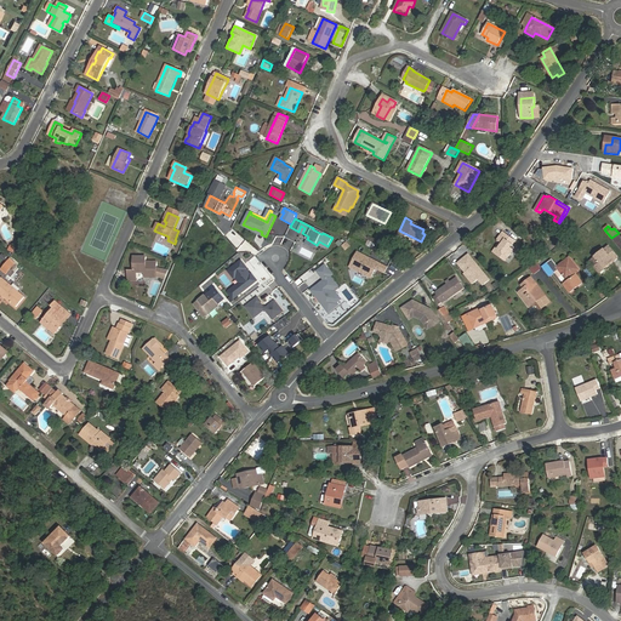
[(516,240),(514,240),(503,232),(499,240),(501,241),(494,252),(506,261),(513,250),(511,248),(516,240)]
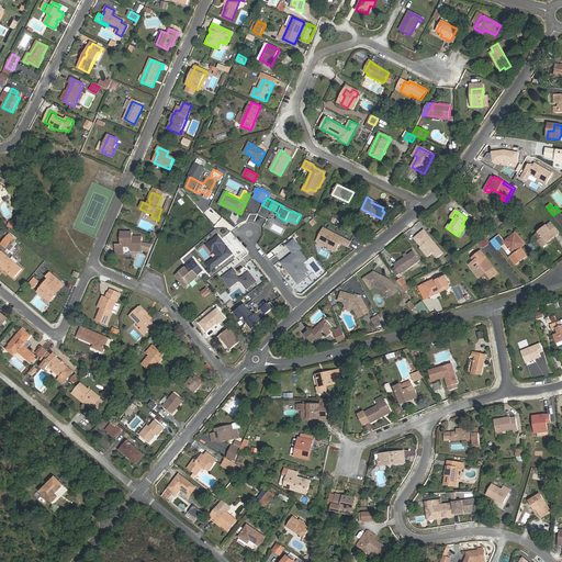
[(560,233),(551,223),(536,236),(544,246),(551,239),(560,233)]
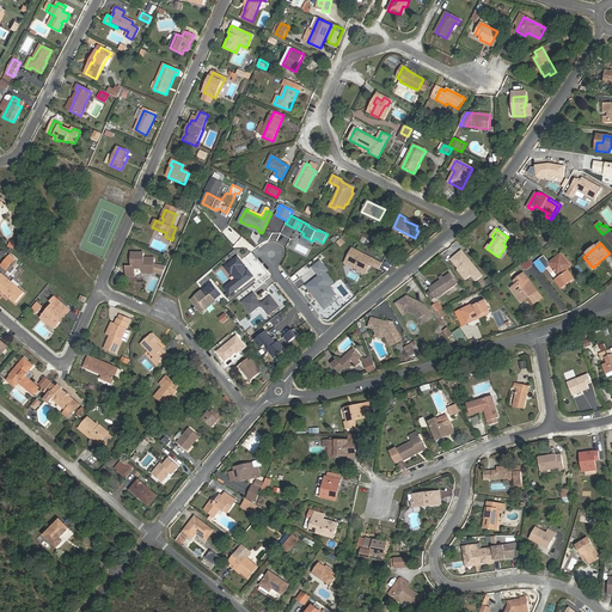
[(381,263),(353,249),(346,262),(366,273),(369,265),(368,265),(369,263),(372,264),(379,268),(381,263)]
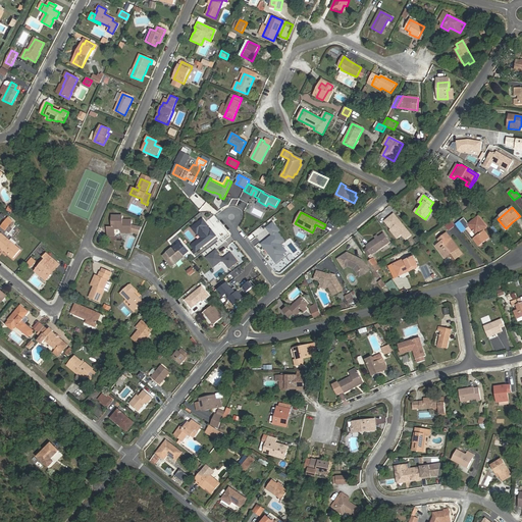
[(406,241),(413,236),(394,213),(382,221),(398,240),(402,236),(406,241)]
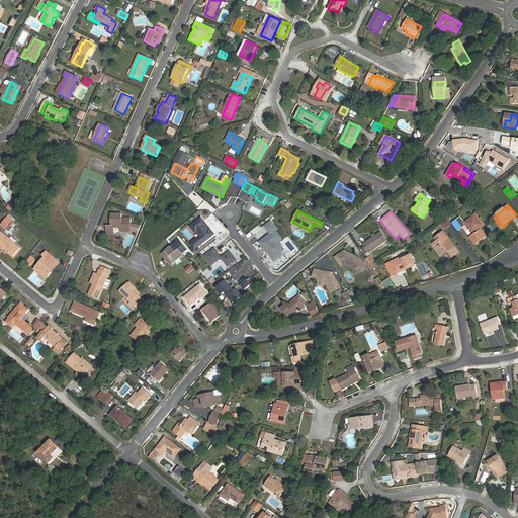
[(131,232),(131,227),(131,219),(121,219),(121,214),(111,214),(112,226),(107,226),(107,234),(113,234),(113,228),(121,228),(121,231),(131,232)]
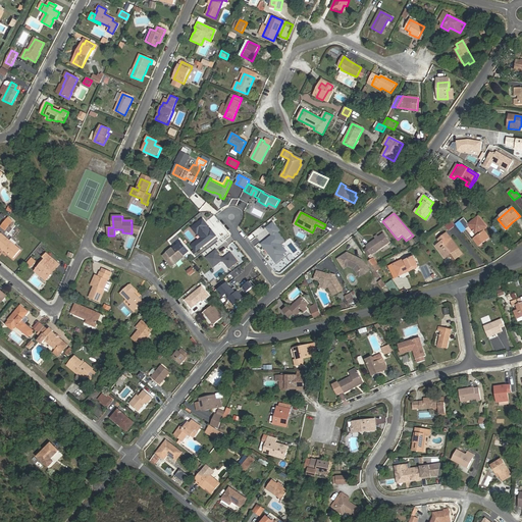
[(474,240),(477,245),(481,241),(483,244),(490,238),(483,228),(486,226),(479,216),(469,223),(465,218),(460,221),(466,229),(470,226),(477,237),(474,240)]
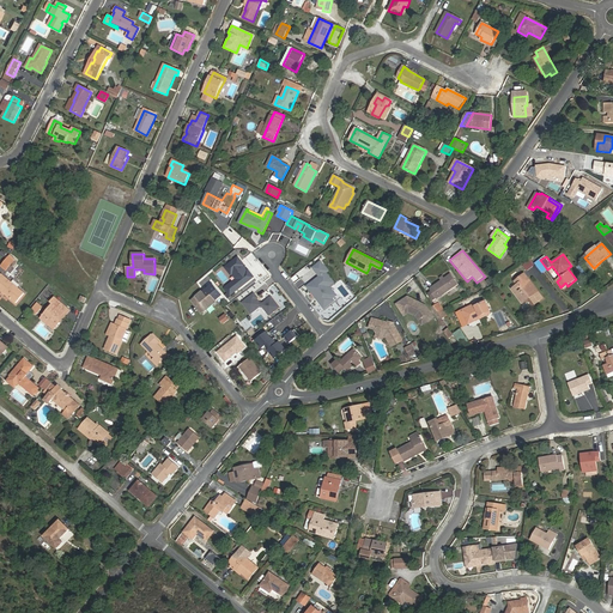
[(13,261),(10,258),(1,266),(6,271),(13,261)]
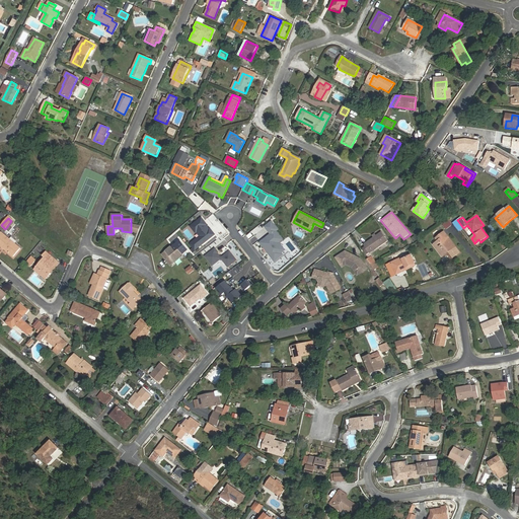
[(443,224),(446,229),(453,225),(449,220),(443,224)]
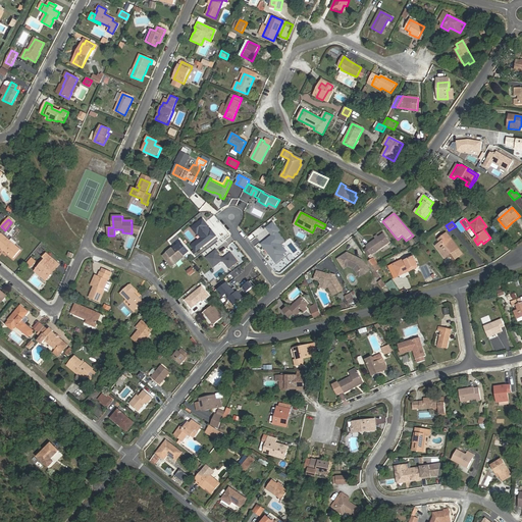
[(466,229),(460,221),(456,224),(462,232),(466,229)]
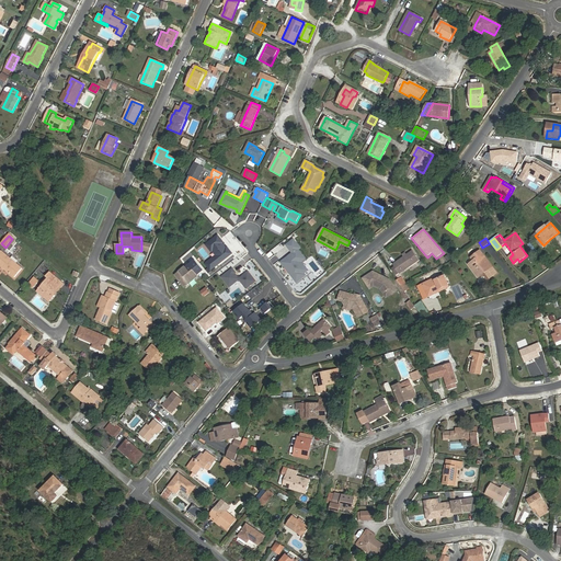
[(294,239),(287,244),(294,252),(289,255),(292,258),(287,261),(297,274),(294,276),(297,282),(306,274),(305,273),(308,270),(301,261),(299,259),(304,255),(298,249),(300,247),(294,239)]
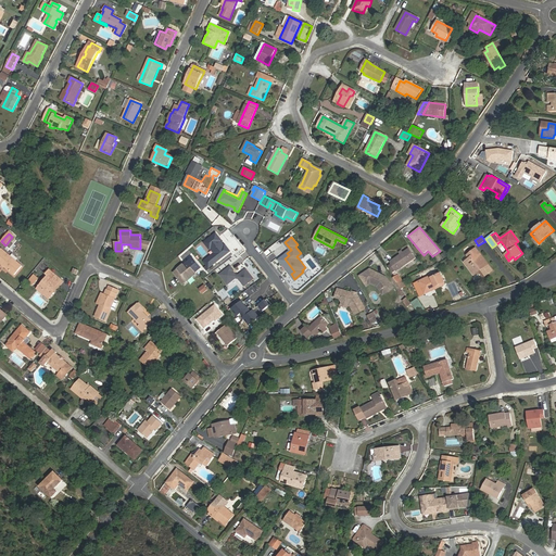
[(223,251),(218,247),(214,240),(211,243),(207,247),(216,256),(223,251)]
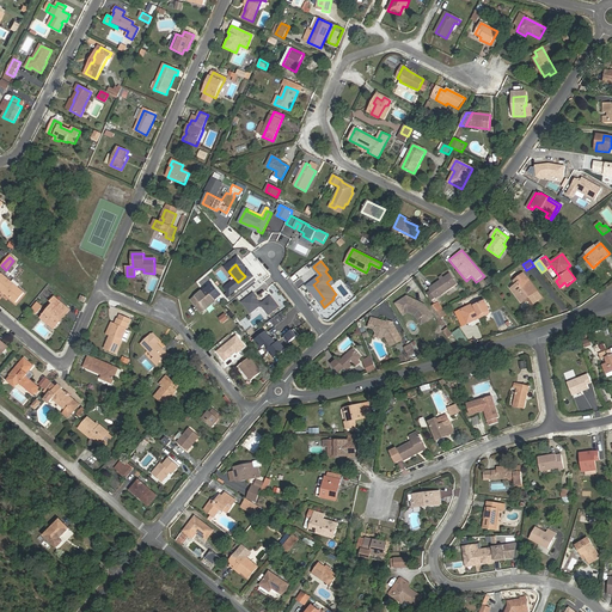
[(231,288),(238,282),(228,271),(221,276),(231,288)]
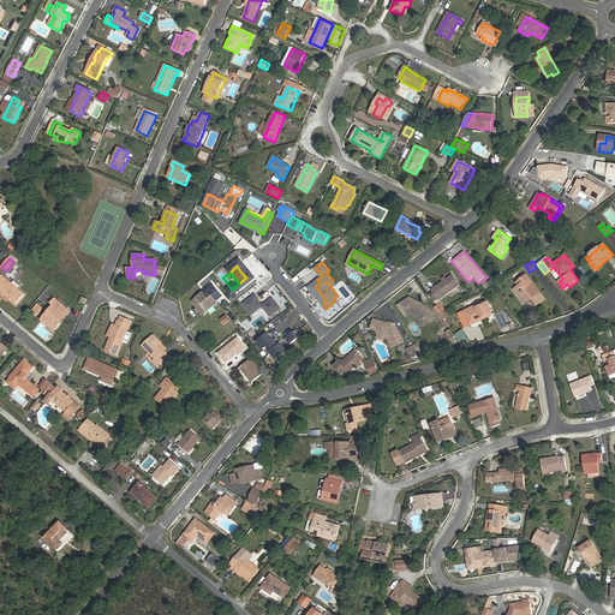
[(24,294),(1,275),(0,276),(0,292),(1,292),(16,304),(24,294)]
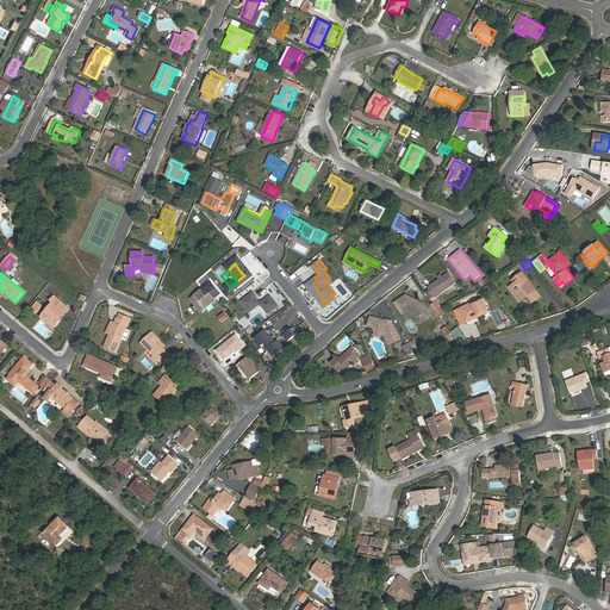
[(528,292),(535,302),(541,297),(534,287),(522,273),(512,280),(515,284),(517,286),(512,290),(520,299),(528,292)]
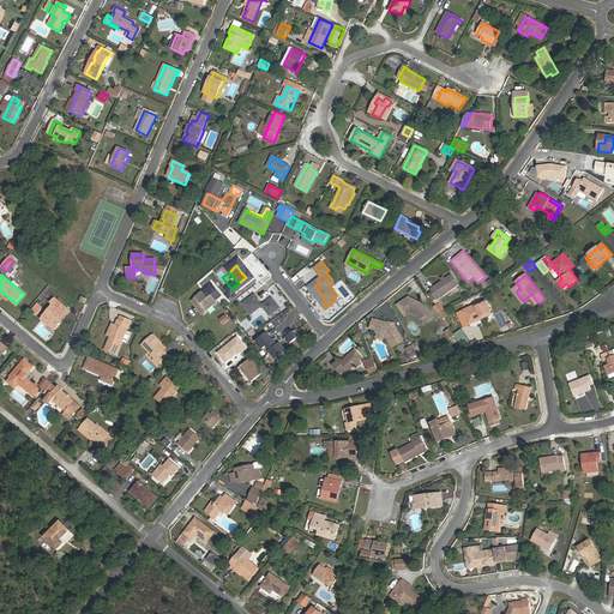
[(432,290),(433,292),(438,299),(458,284),(452,276),(432,290)]
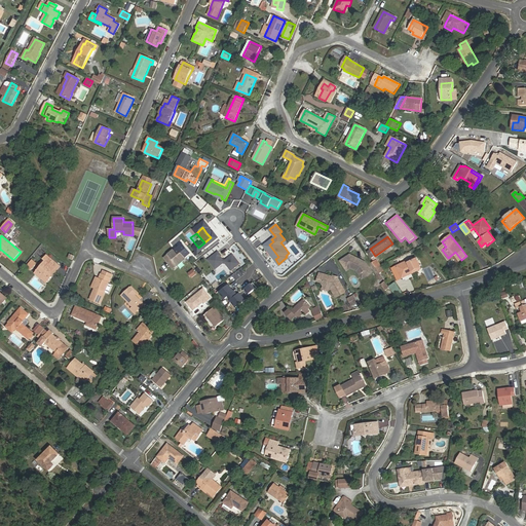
[(271,239),(264,246),(275,259),(278,257),(269,245),(273,241),(271,239)]
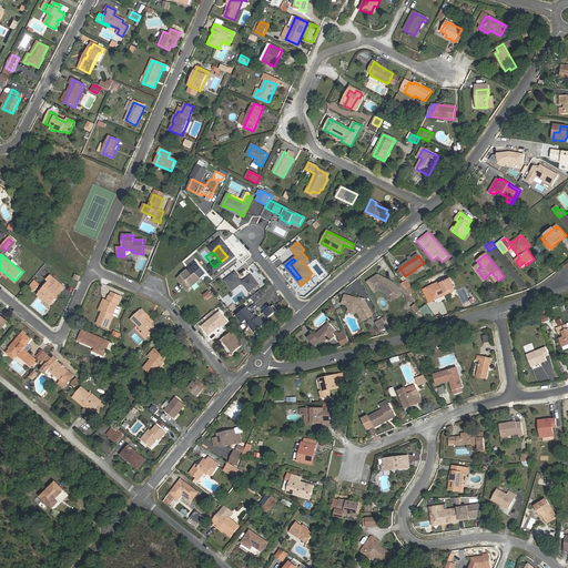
[(209,272),(200,261),(189,271),(193,275),(196,273),(201,279),(209,272)]
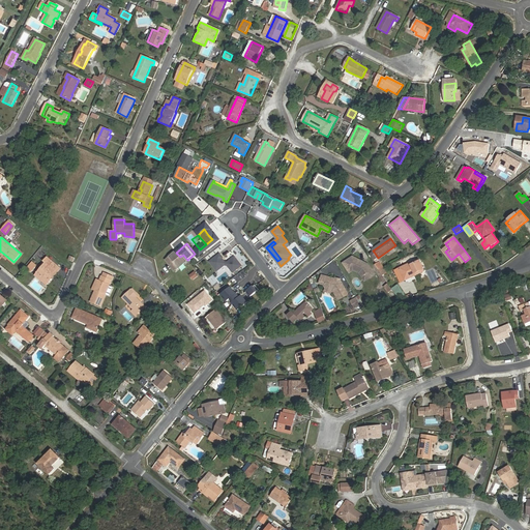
[(175,270),(187,260),(183,255),(180,257),(176,253),(167,260),(175,270)]
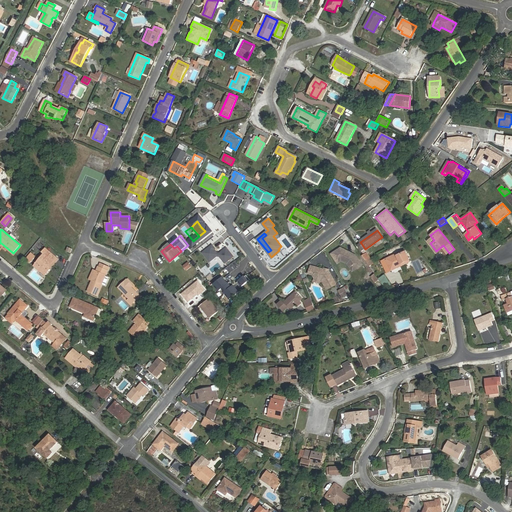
[(447,254),(449,253),(443,245),(436,251),(437,253),(443,249),(447,254)]
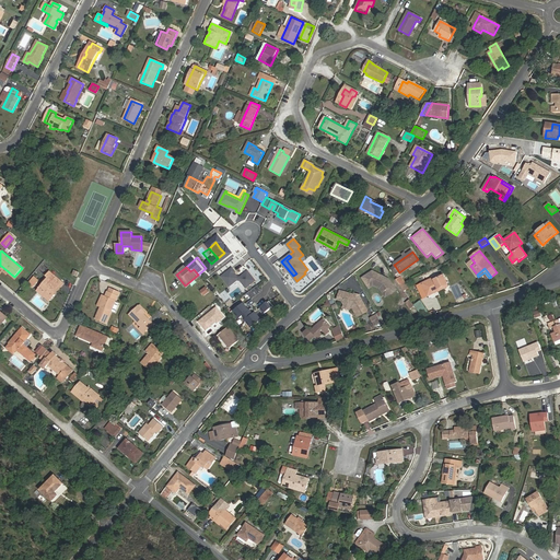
[(235,272),(233,269),(222,277),(230,287),(237,280),(241,280),(246,288),(256,281),(248,271),(241,278),(238,277),(235,273),(235,272)]
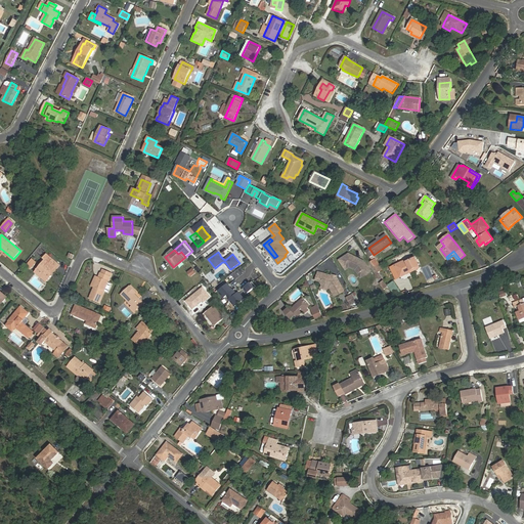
[(348,254),(339,260),(345,269),(349,267),(355,271),(357,274),(360,273),(362,273),(364,276),(372,272),(363,262),(362,261),(360,262),(359,261),(358,259),(348,254)]
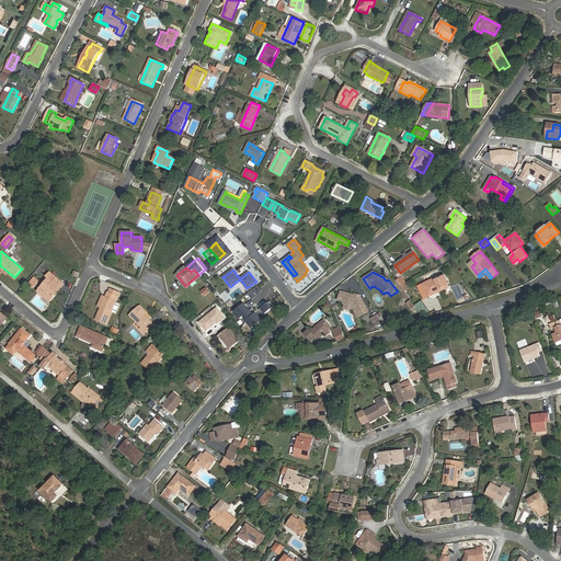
[(49,301),(56,295),(54,294),(63,283),(50,273),(47,276),(49,278),(38,292),(49,301)]
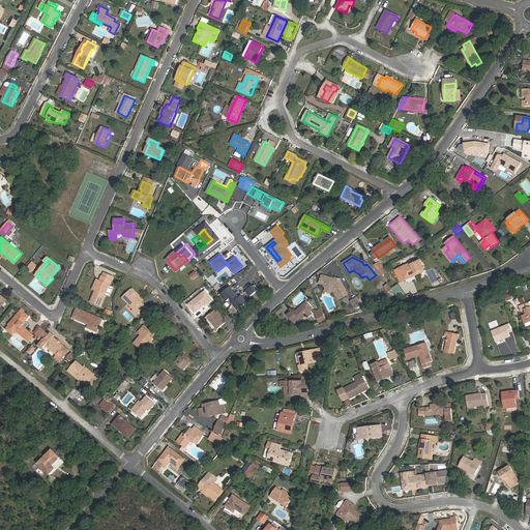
[(415,271),(423,267),(420,261),(412,265),(411,263),(400,268),(394,270),(401,282),(405,280),(416,274),(415,271)]
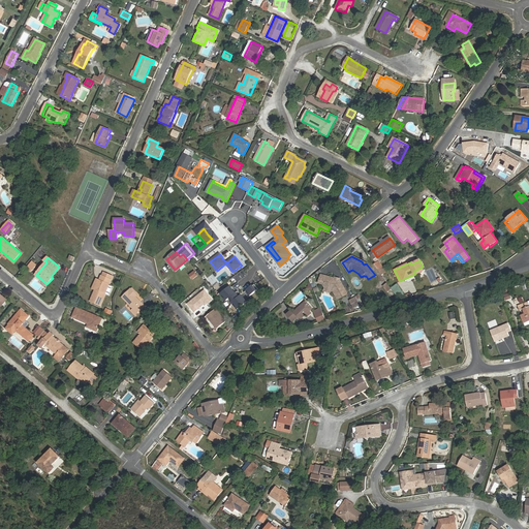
[(51,277),(53,278),(61,269),(59,267),(51,277)]
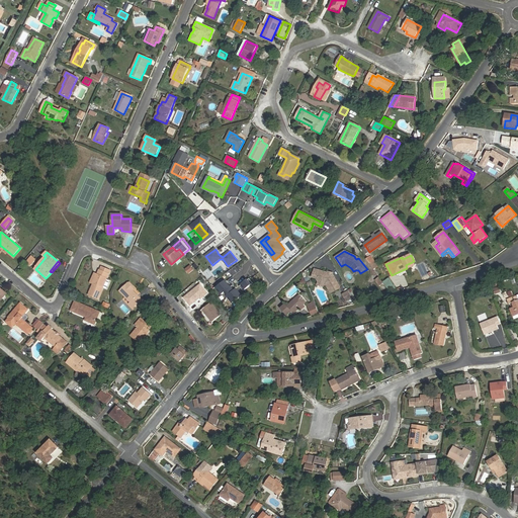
[(374,261),(370,264),(374,269),(378,266),(374,261)]
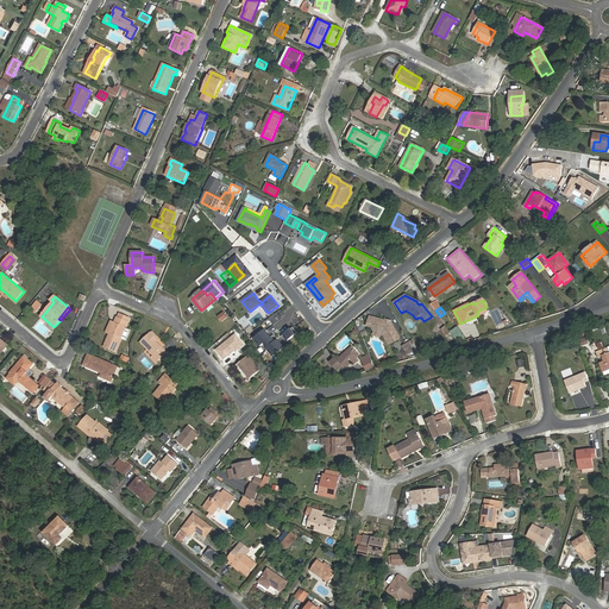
[(385,320),(370,316),(368,326),(374,327),(374,328),(375,331),(382,332),(383,332),(389,343),(391,344),(400,338),(400,337),(391,321),(389,322),(387,321),(385,320)]
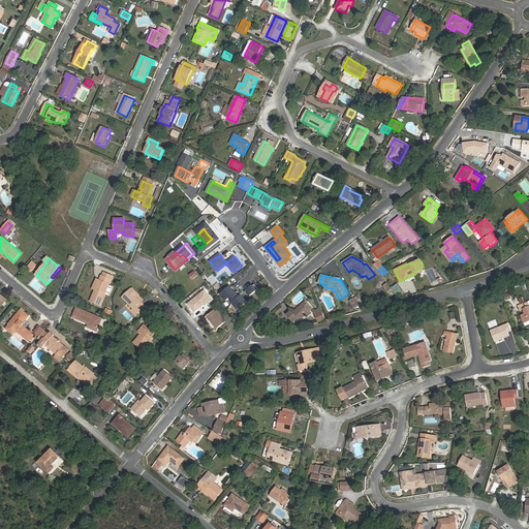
[(100,281),(96,290),(91,301),(100,305),(112,280),(102,276),(100,281)]
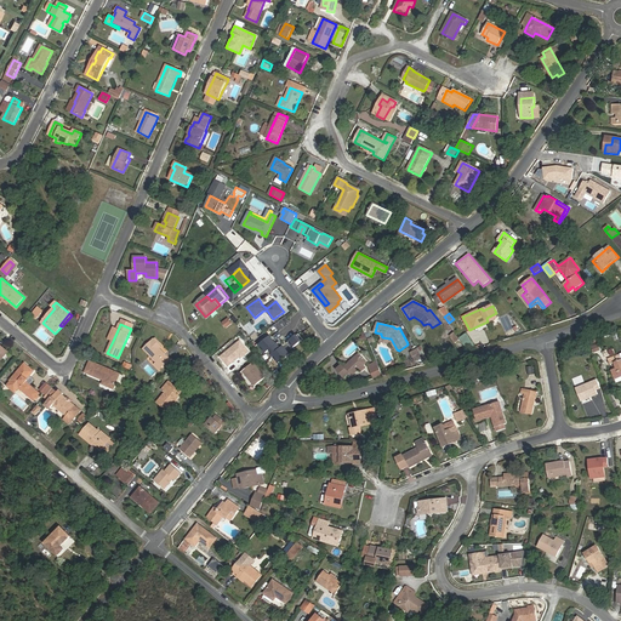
[(460,340),(455,331),(450,335),(456,342),(460,340)]
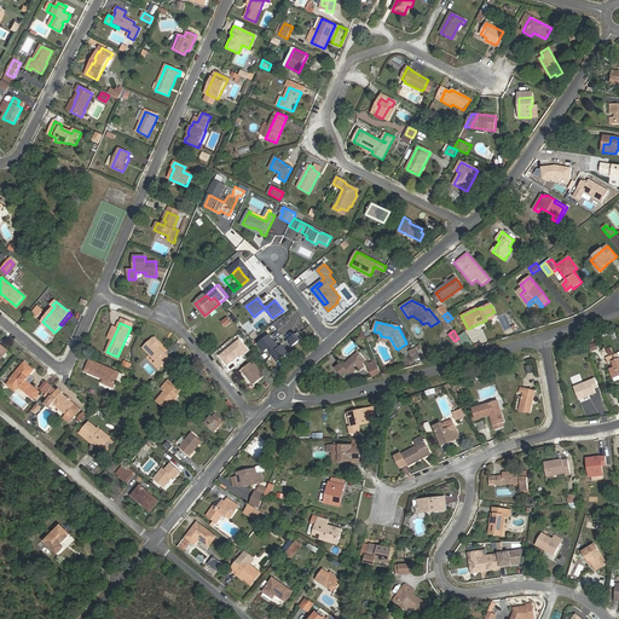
[(162,346),(154,337),(151,340),(143,347),(156,360),(155,362),(160,366),(169,358),(160,348),(162,346)]
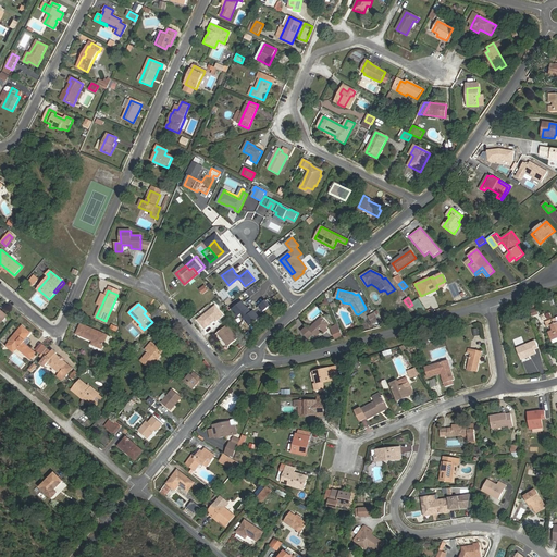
[(375,311),(369,316),(373,323),(380,319),(375,311)]
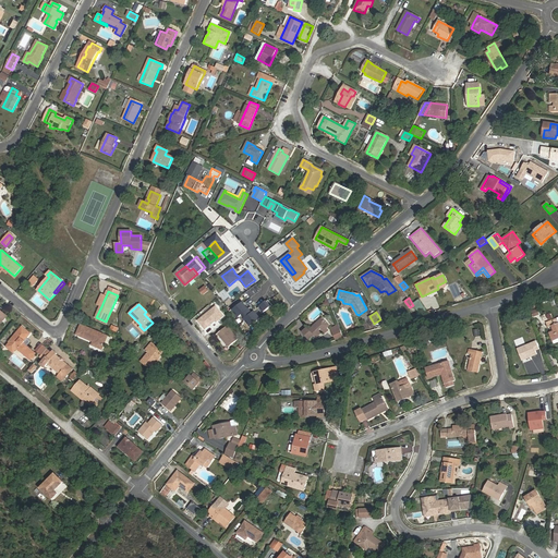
[(303,332),(310,340),(315,336),(316,338),(329,326),(323,318),(310,330),(307,328),(303,332)]
